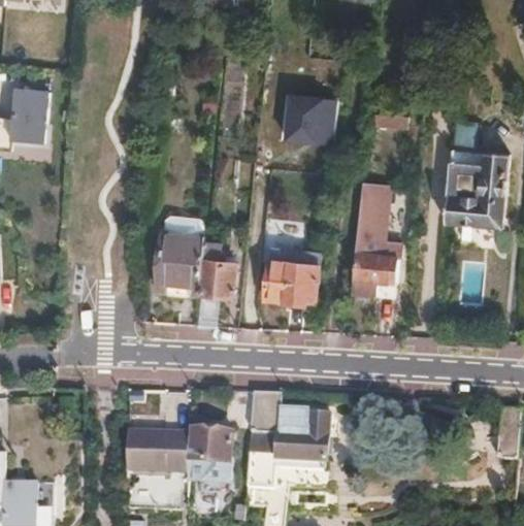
[(12,119),(0,118),(0,151),(11,152),(11,140),(45,143),(50,93),(14,90),(12,119)]
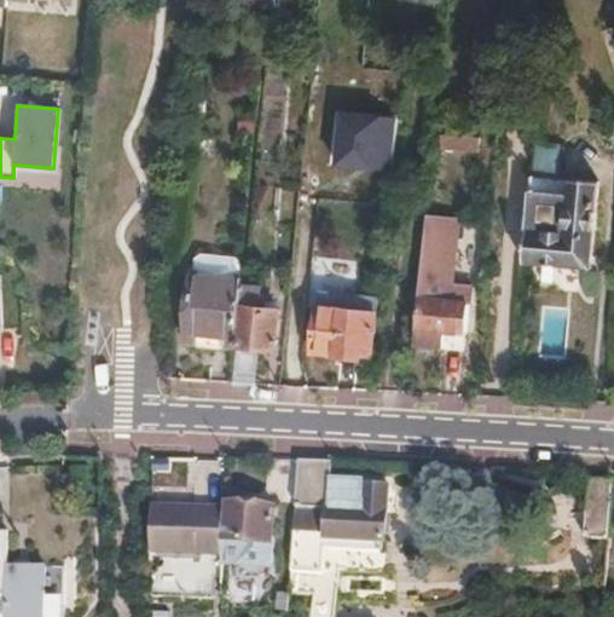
[(391,166),(394,108),(336,105),(332,163),(391,166)]
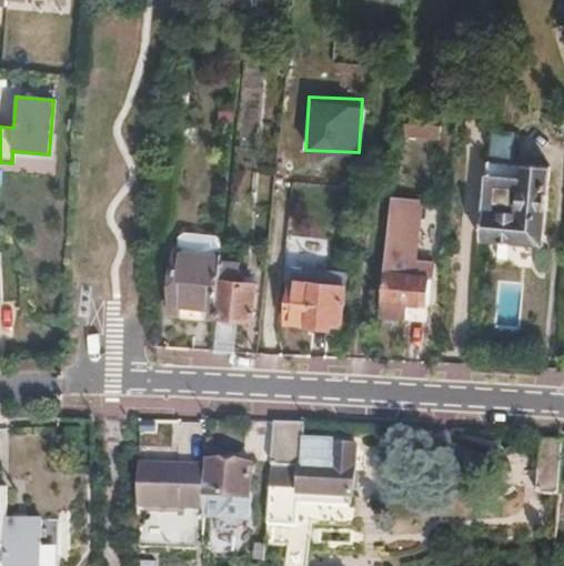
[(439,125),(396,122),(395,130),(437,134),(439,125)]
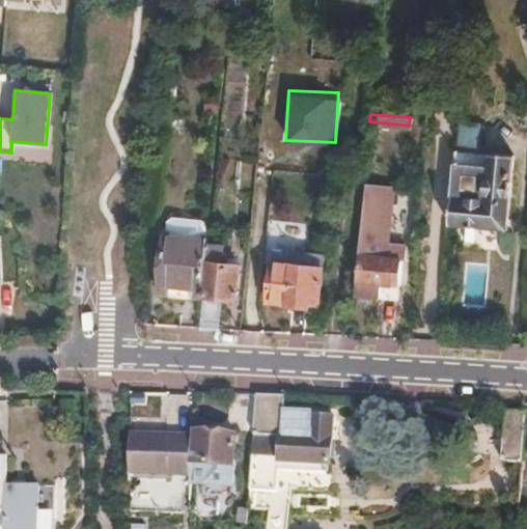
[(451,149),(445,222),(502,228),(509,156),(451,149)]
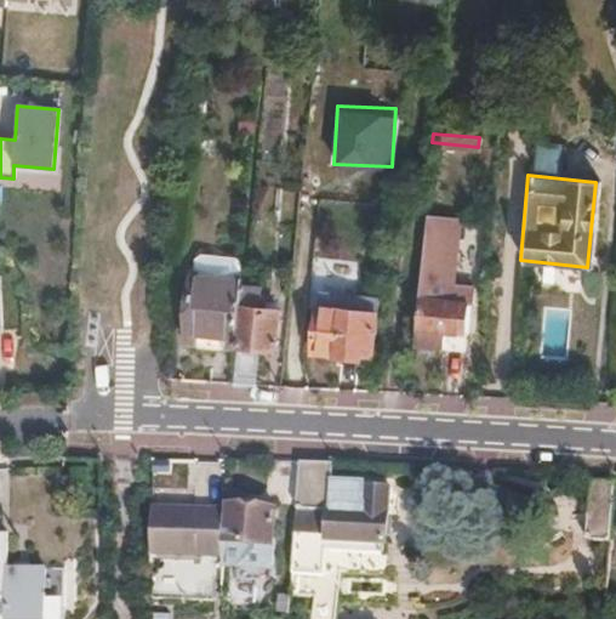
[(425,216),(422,237),(445,239),(448,219),(425,216)]
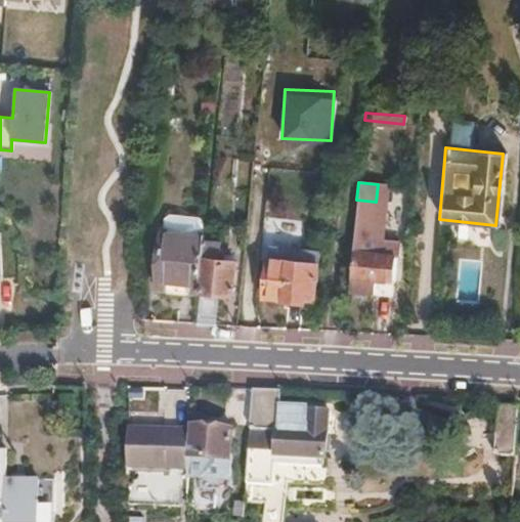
[(356,200),(348,288),(373,291),(374,276),(391,275),(394,240),(376,237),(377,221),(374,220),(376,202),(356,200)]
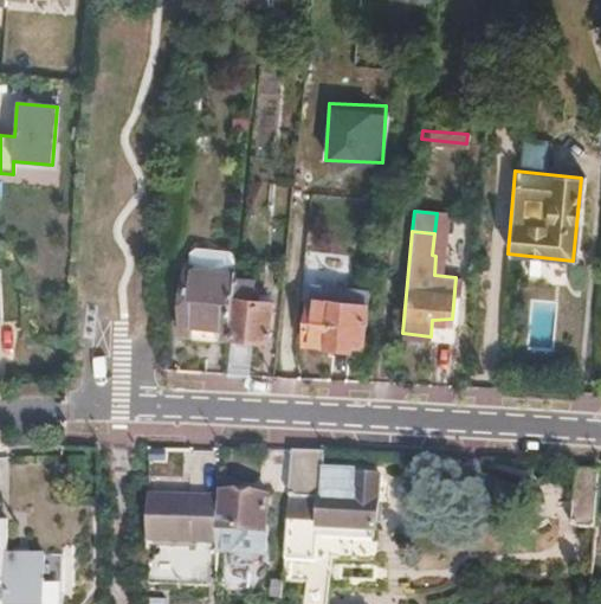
[(186,250),(185,264),(234,269),(237,255),(232,250),(191,246),(186,250)]
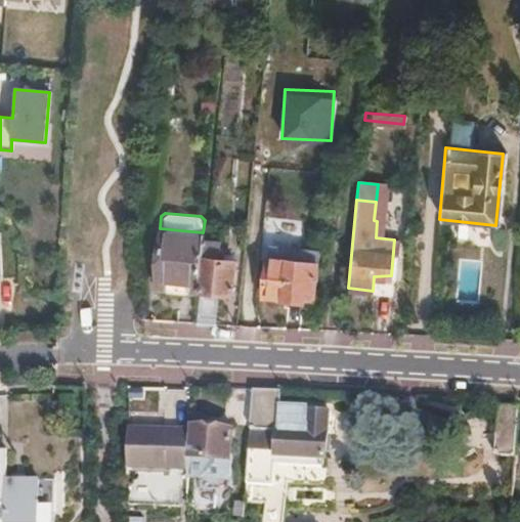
[(155,285),(198,289),(203,238),(203,232),(160,228),(155,285)]
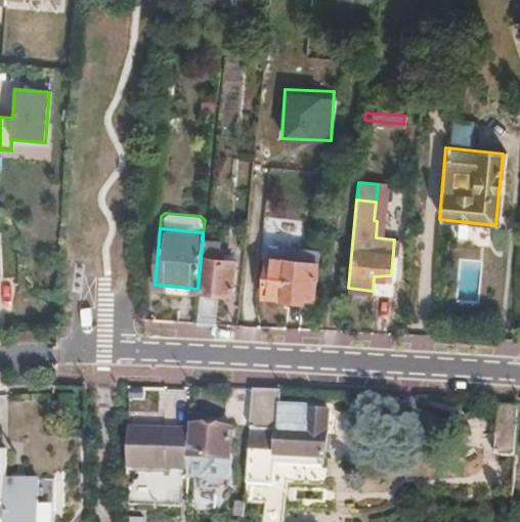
[(203,238),(198,289),(201,290),(201,296),(214,298),(214,292),(230,293),(233,260),(218,259),(219,241),(203,238)]
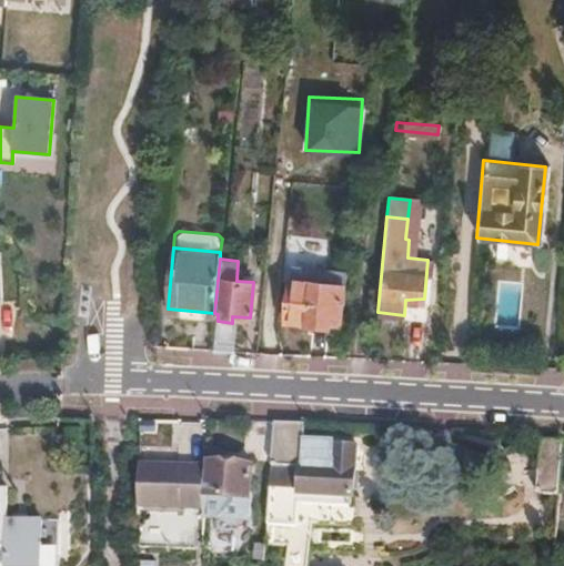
[(343,272),(311,269),(310,282),(289,281),(284,323),(328,326),(329,320),(338,321),(343,272)]
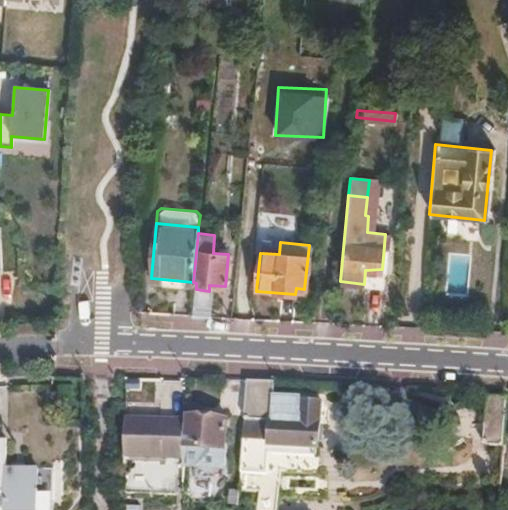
[(244,380),(237,495),(255,497),(263,382),(244,380)]
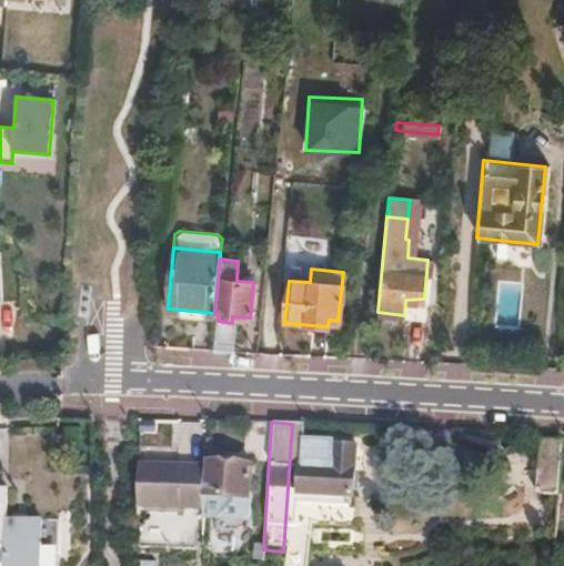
[(301,424),(292,424),(283,552),(282,565),(308,565),(312,506),(295,506),(294,494),(349,495),(351,446),(331,444),(331,440),(300,438),(301,424)]
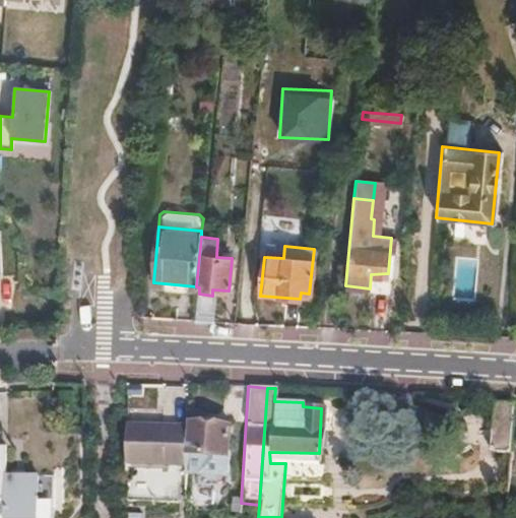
[(490,451),(509,452),(512,402),(493,401),(490,451)]
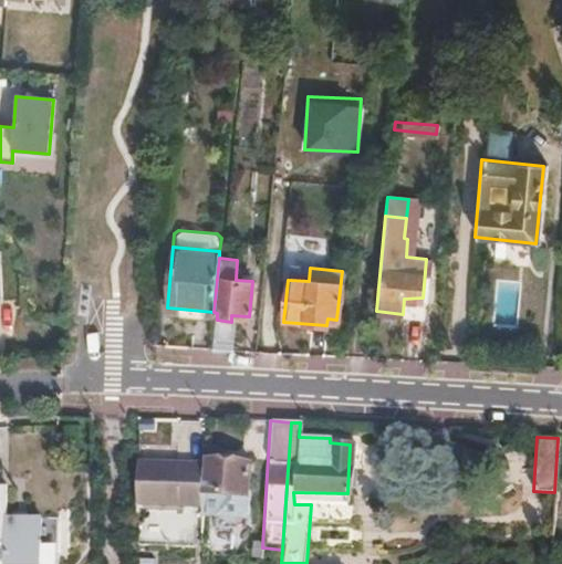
[(203,462),(203,494),(227,495),(249,497),(250,461),(204,458),(203,462)]
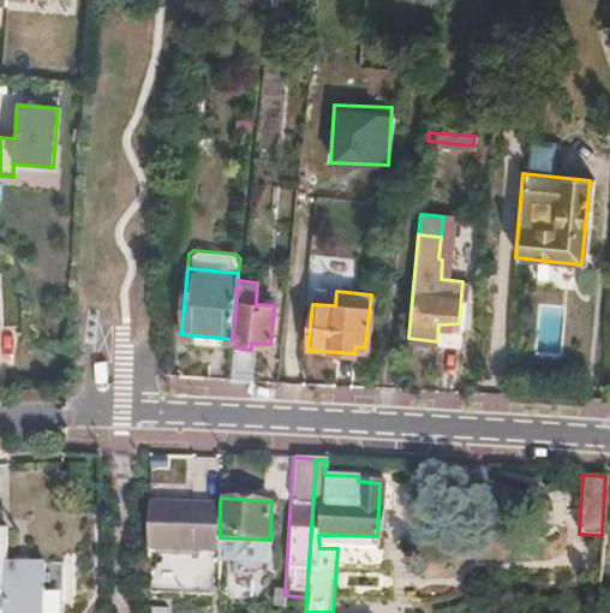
[(147,549),(220,549),(220,537),(220,503),(147,501),(147,549)]
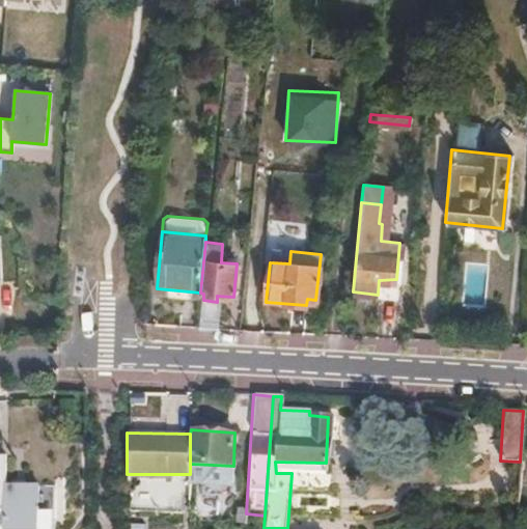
[(5,486),(5,455),(0,455),(0,516),(5,516),(4,528),(37,528),(38,488),(5,486)]
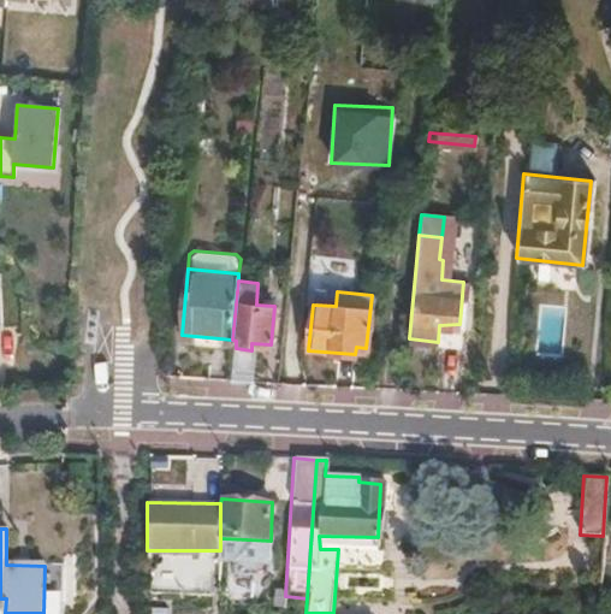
[(247,539),(220,538),(220,550),(219,560),(270,564),(271,541),(247,539)]
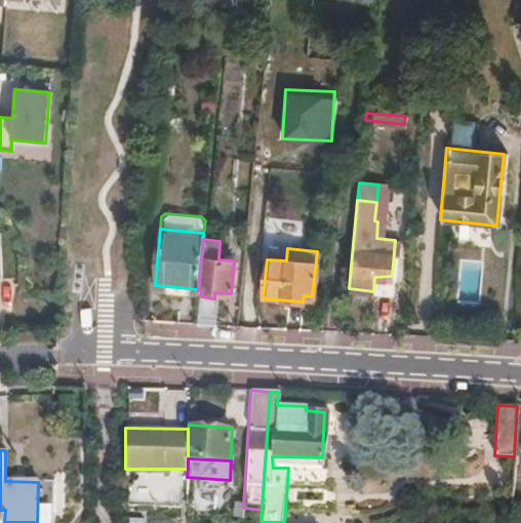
[(179,500),(181,471),(130,469),(129,499),(179,500)]
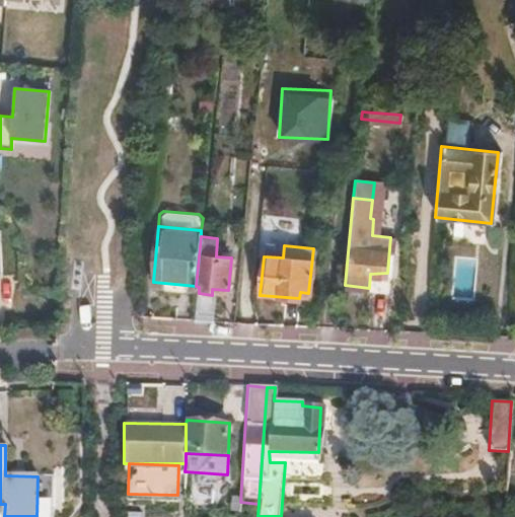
[(59,470),(42,470),(43,494),(60,493),(59,470)]
